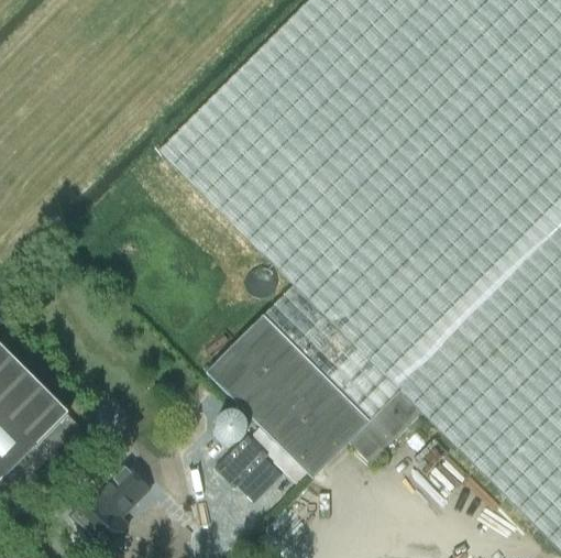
[(307,0),(160,150),(294,283),(399,389),(421,411),(560,548),(560,0),(307,0)]
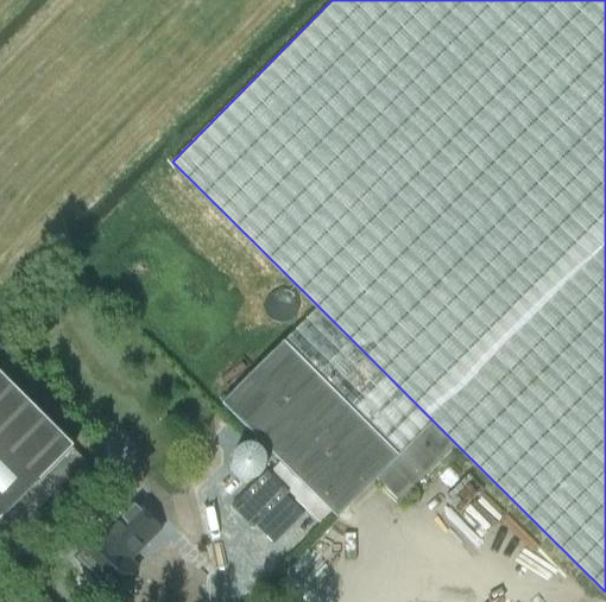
[(431,419),(317,305),(284,338),(398,452),(431,419)]
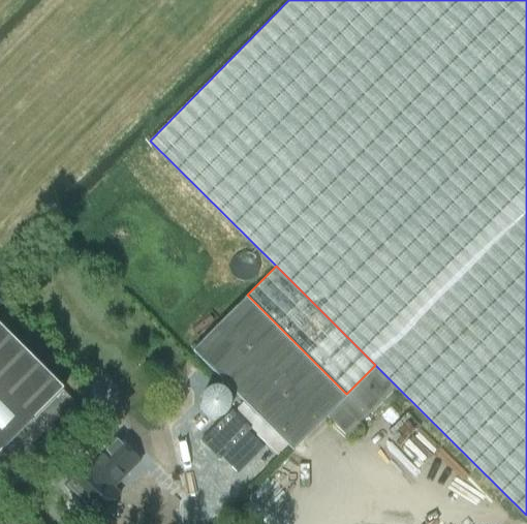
[(195,347),(295,447),(329,412),(348,433),(396,386),(375,365),(346,394),(247,295),(195,347)]
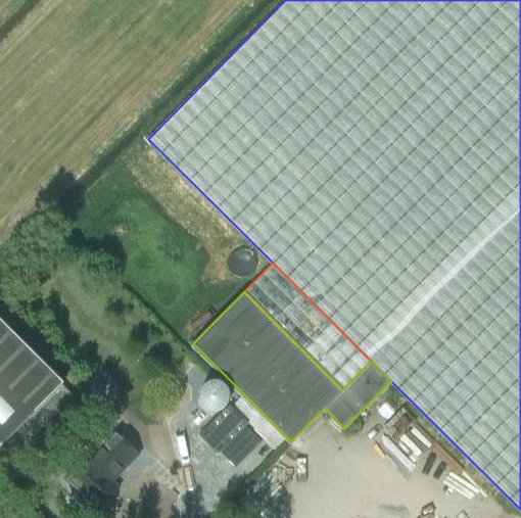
[(0,445),(64,382),(0,317),(0,445)]
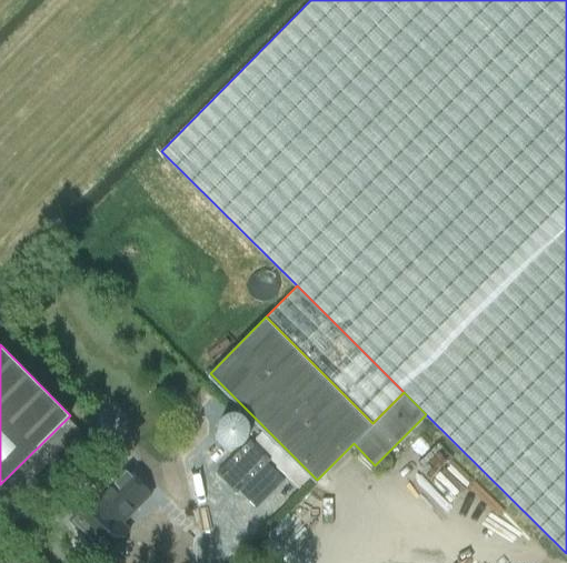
[(217,471),(237,491),(270,458),(250,438),(217,471)]
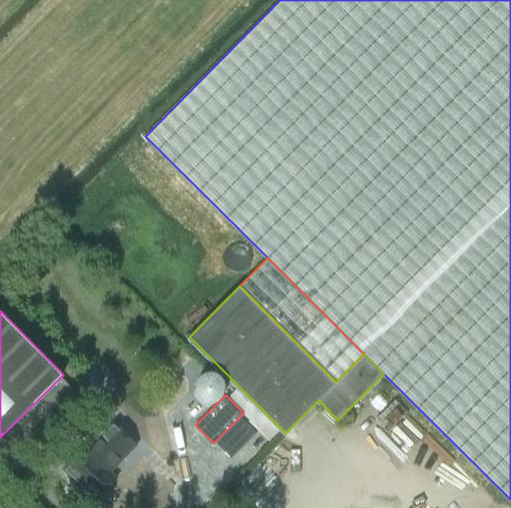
[(77,431),(87,421),(80,414),(70,424),(77,431)]
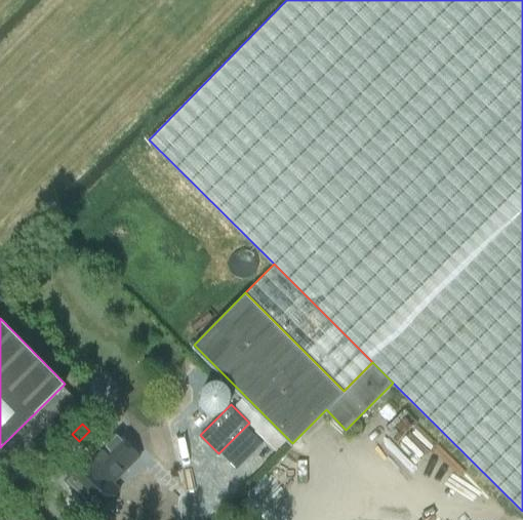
[(109,485),(129,465),(142,452),(118,429),(90,456),(88,454),(65,478),(78,490),(76,492),(82,500),(84,497),(97,510),(116,491),(109,485)]
